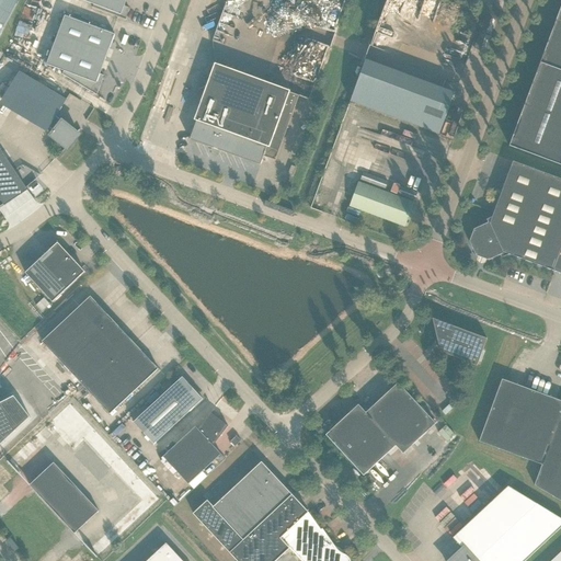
[(0,0),(0,36),(19,1),(16,0),(0,0)]
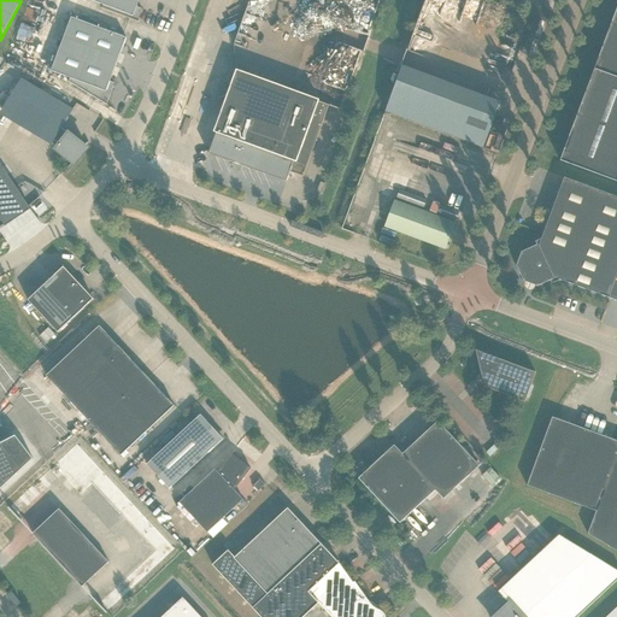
[(137,22),(142,10),(136,7),(139,0),(89,0),(103,5),(101,9),(137,22)]
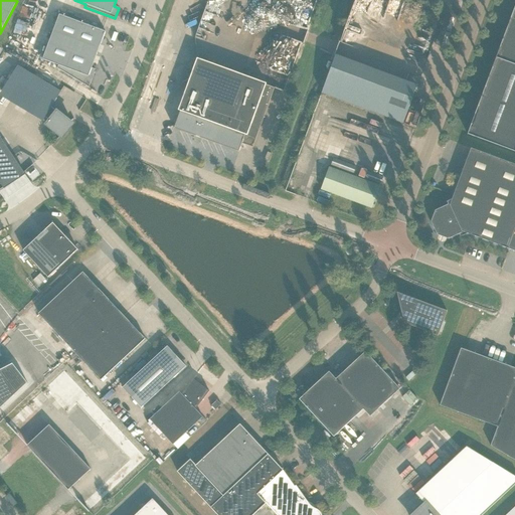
[(514,5),(468,134),(514,151),(514,5)]
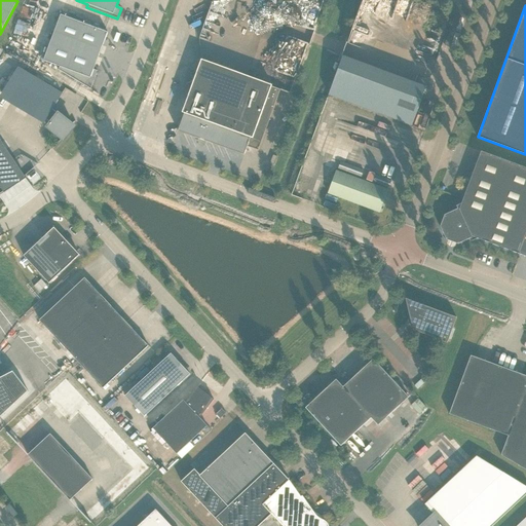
[(91,90),(91,89),(90,89),(98,72),(94,70),(108,33),(61,16),(44,63),(61,68),(60,72),(91,90)]
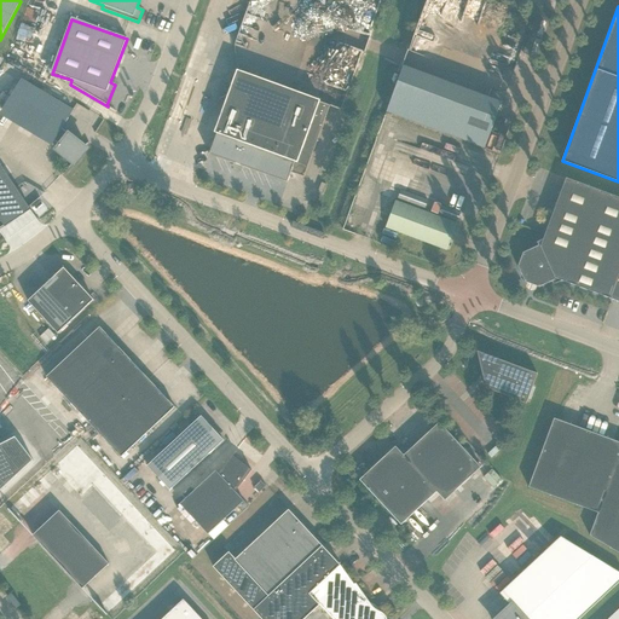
[(305,178),(331,105),(322,102),(322,100),(318,99),(237,70),(233,82),(224,87),(227,94),(219,99),(223,108),(214,133),(218,133),(209,155),(233,163),(232,167),(241,169),(243,167),(288,183),(291,172),(305,178)]
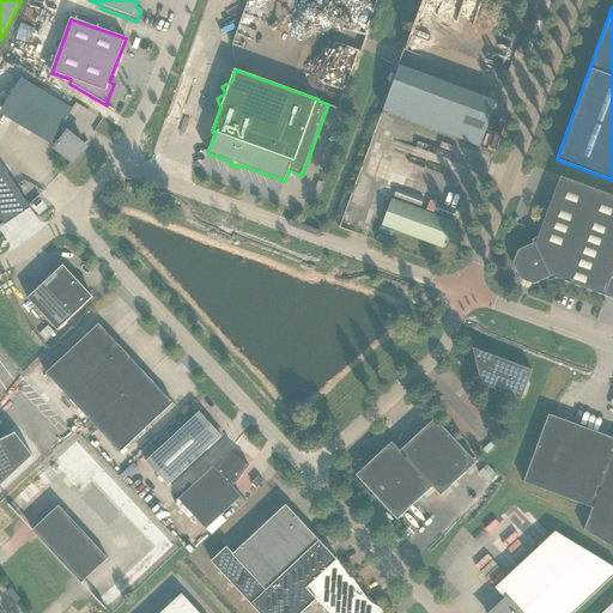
[(399,70),(383,110),(479,146),(495,105),(399,70)]
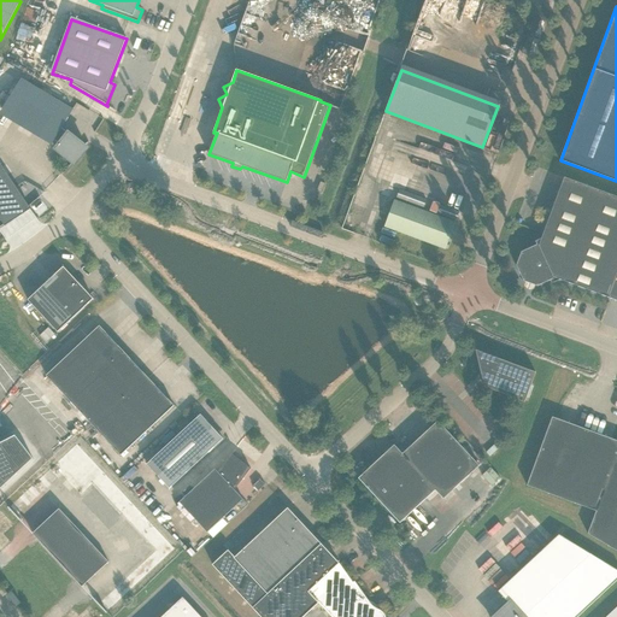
[(84,146),(63,127),(74,110),(22,78),(3,110),(60,144),(56,148),(71,162),(60,175),(62,175),(74,162),(84,148),(89,142),(88,141),(84,146)]
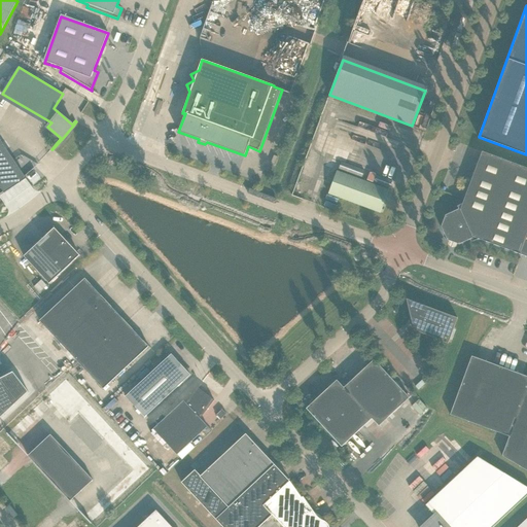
[(429,78),(411,72),(409,78),(427,85),(429,78)]
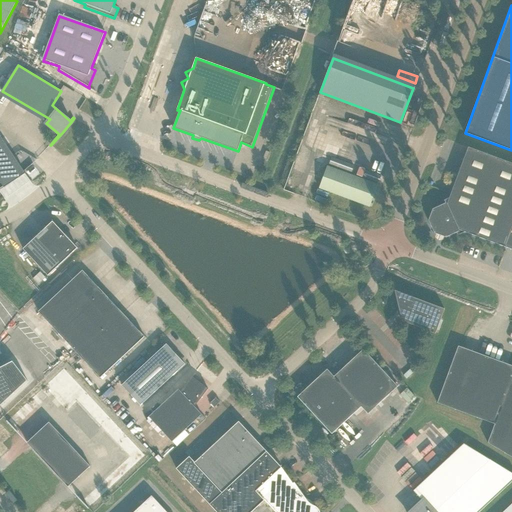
[(25,173),(0,135),(0,181),(4,187),(25,173)]
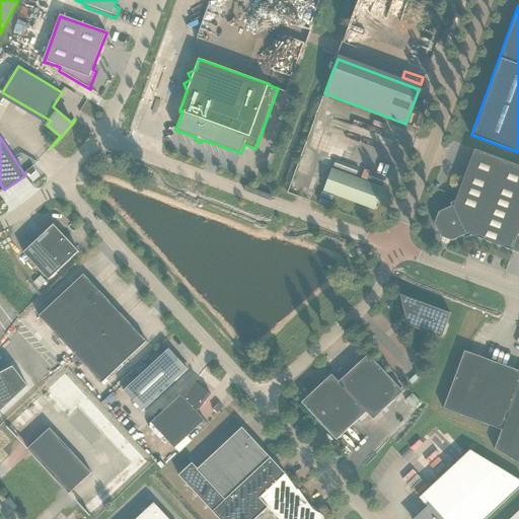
[(518,252),(518,165),(474,149),(455,201),(450,204),(451,206),(439,212),(434,223),(440,236),(452,241),(464,235),(466,237),(471,235),(518,252)]
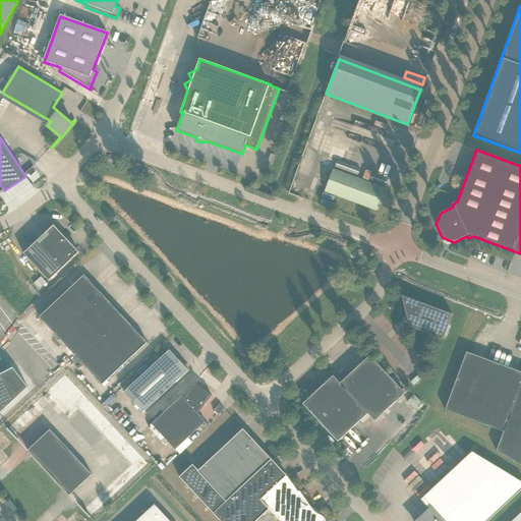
[(357,176),(360,169),(337,160),(334,168),(357,176)]
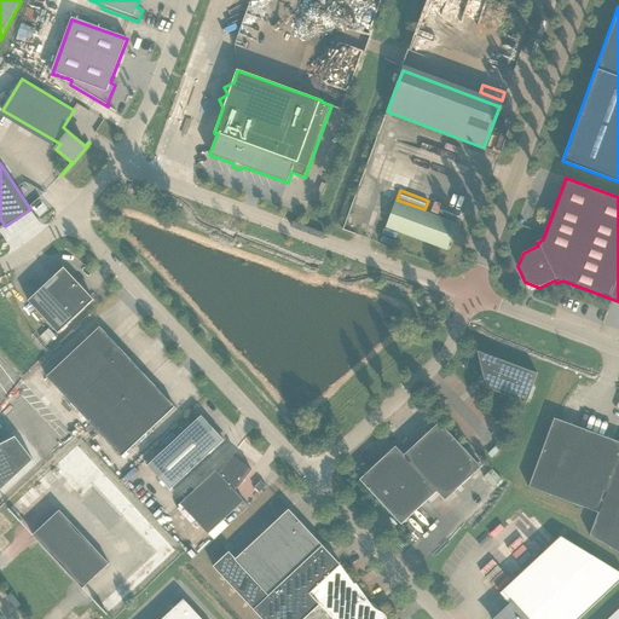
[(446,250),(457,224),(395,201),(386,227),(446,250)]
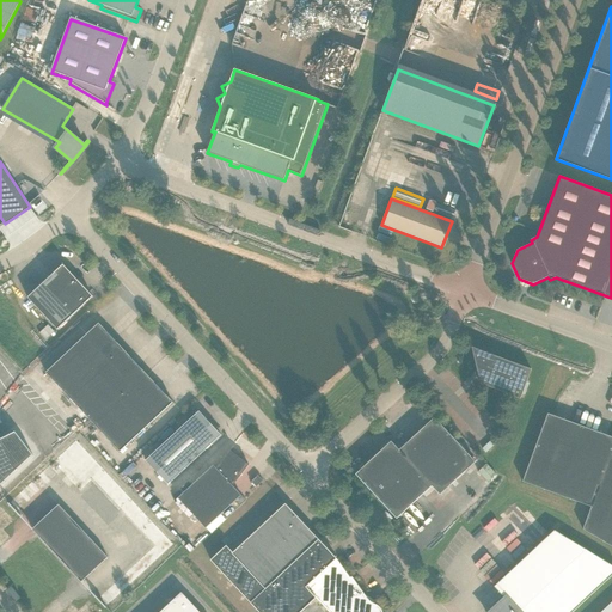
[(452,219),(456,210),(438,203),(434,212),(452,219)]
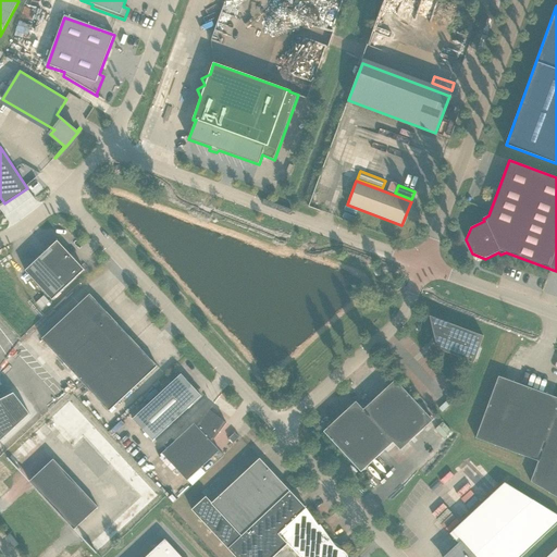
[(52,300),(84,270),(58,240),(25,271),(52,300)]
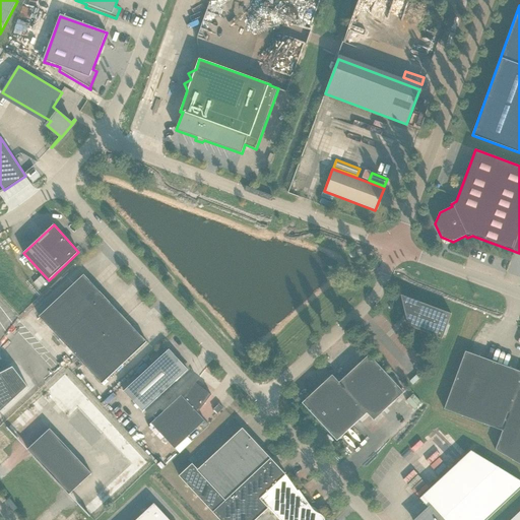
[(84,274),(39,317),(102,384),(147,342),(84,274)]
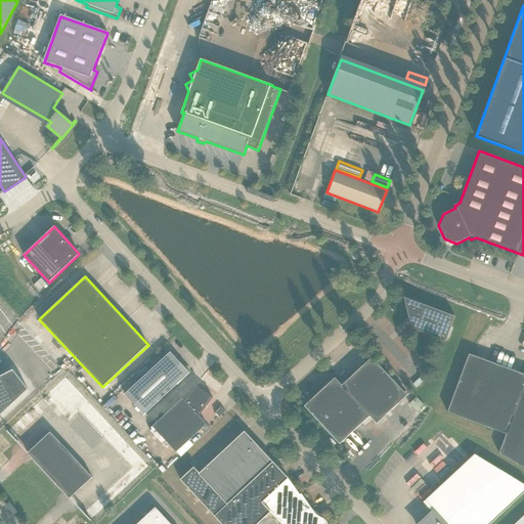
[(445,342),(454,316),(413,301),(408,316),(411,329),(445,342)]
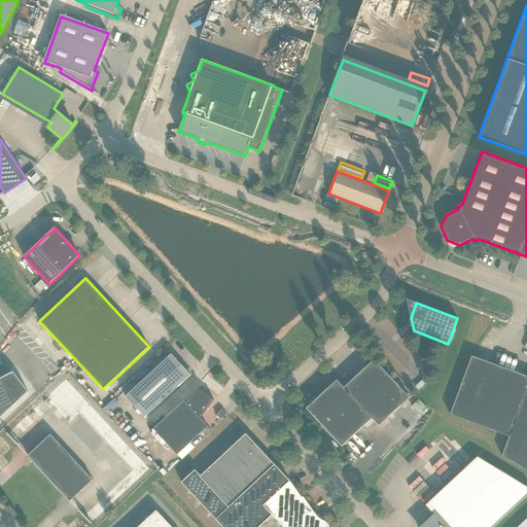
[(144,418),(190,375),(171,354),(125,396),(144,418)]
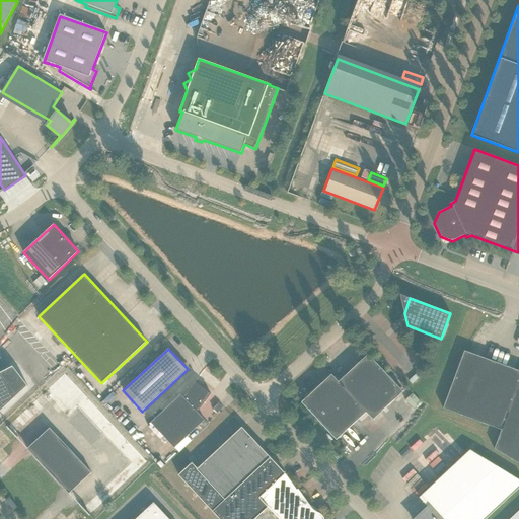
[(487,425),(508,367),(464,351),(443,409),(487,425)]
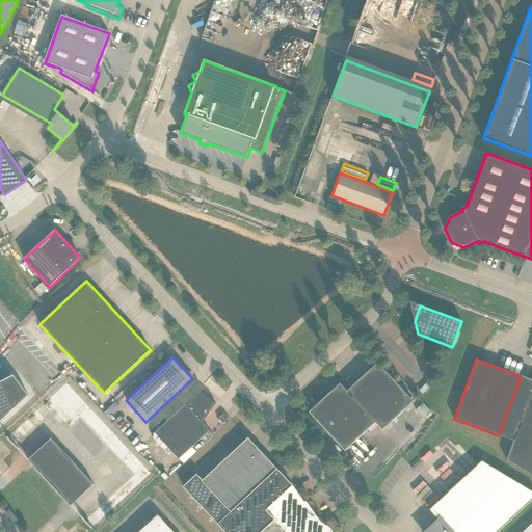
[(414,401),(377,363),(347,391),(340,383),(309,413),(345,451),(375,423),(382,430),(414,401)]
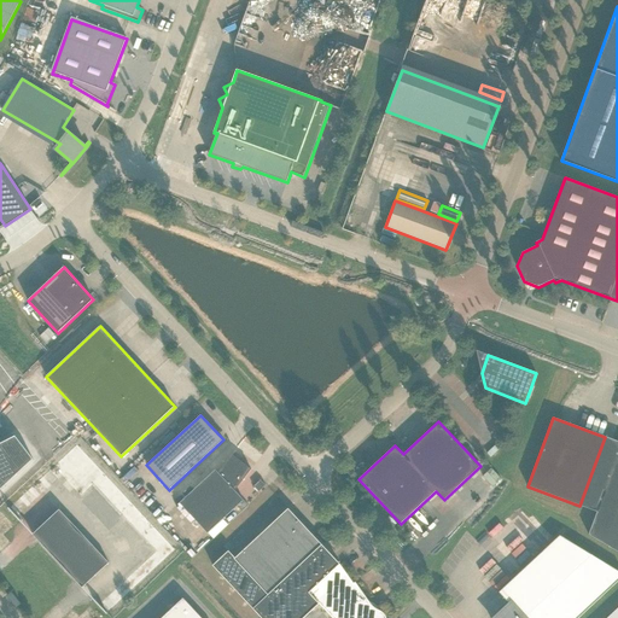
[(0,489),(33,459),(15,436),(0,443),(0,489)]
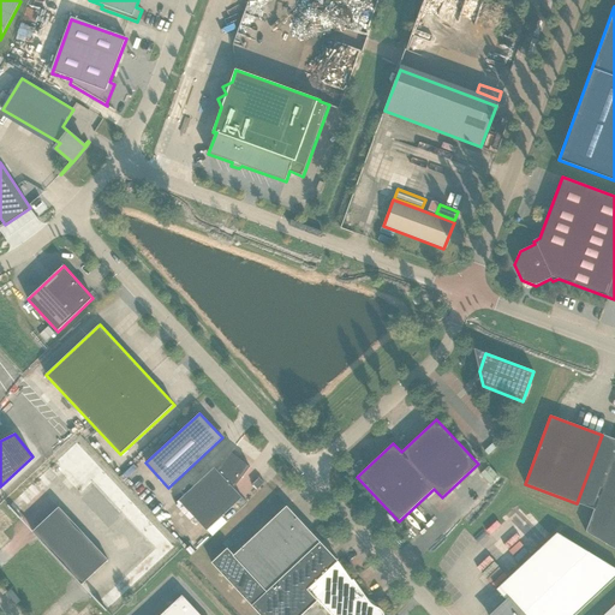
[(614,549),(614,439),(602,435),(577,503),(595,509),(586,532),(614,549)]
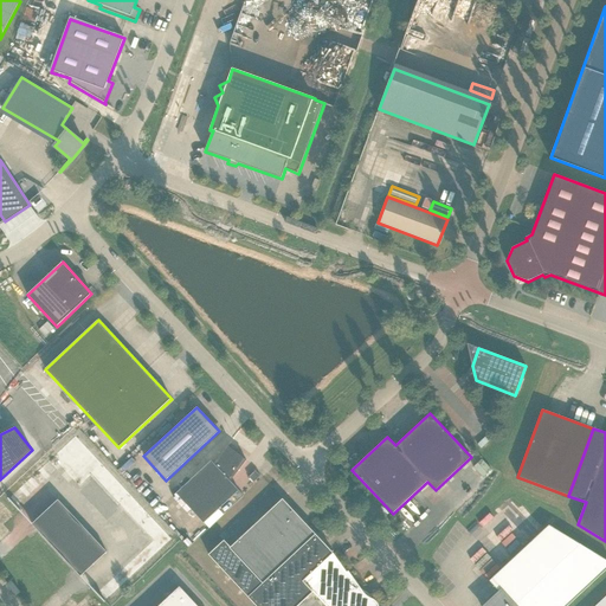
[(75,437),(0,507),(0,530),(19,550),(15,554),(47,586),(44,590),(53,600),(105,552),(57,500),(86,471),(149,536),(76,605),(97,605),(171,537),(75,437)]
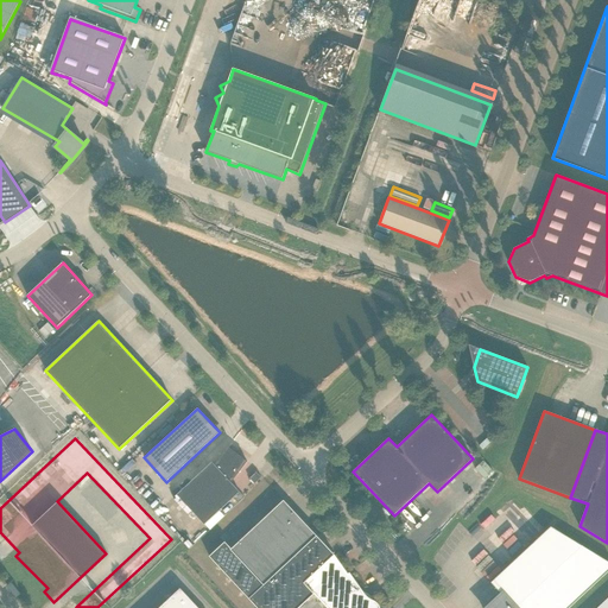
[(232,483),(247,462),(229,448),(232,444),(230,444),(215,466),(213,462),(177,495),(204,525),(240,492),(232,483)]
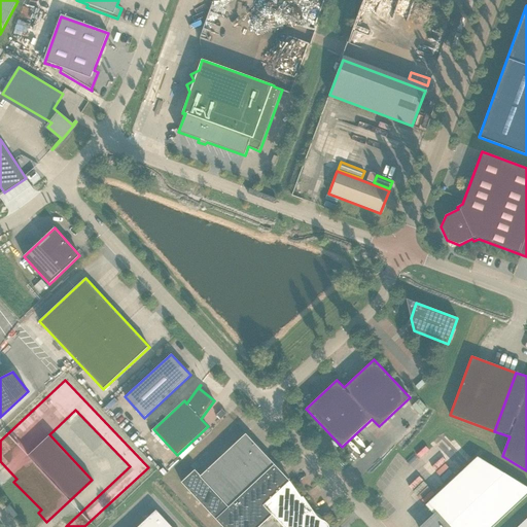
[(220,419),(226,414),(222,409),(216,415),(220,419)]
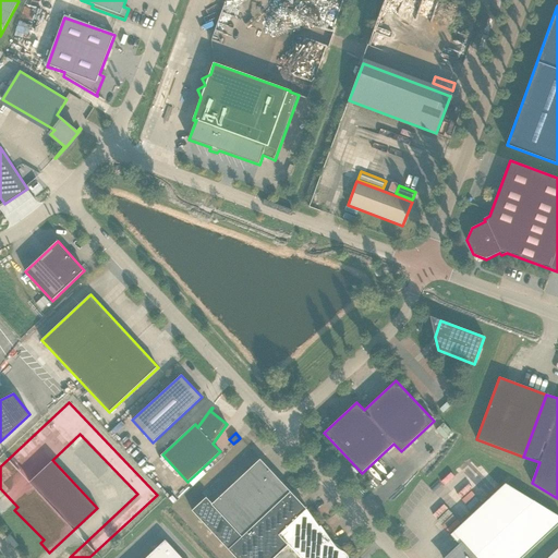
[(233,555),(295,497),(261,460),(213,505),(206,498),(192,511),(233,555)]
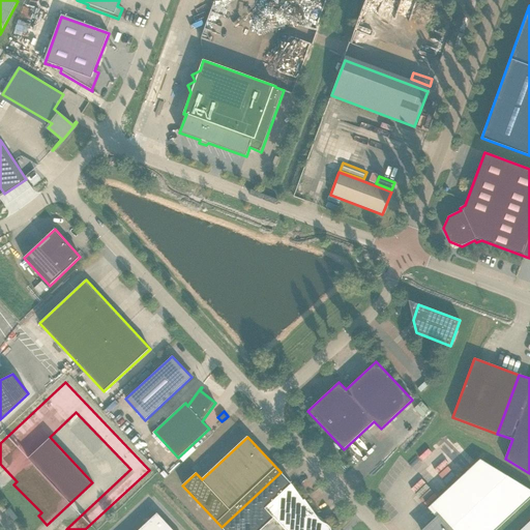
[(496,529),(529,498),(529,490),(480,460),(429,508),(438,519),(425,529),(496,529)]
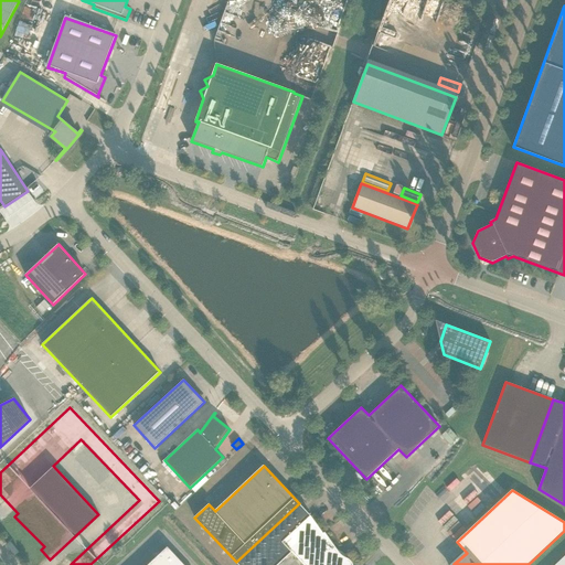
[(299,503),(236,562),(238,564),(277,564),(291,552),(304,564),(352,564),(353,564),(352,563),(351,562),(350,561),(350,560),(349,558),(345,557),(343,556),(340,553),(324,532),(323,534),(311,516),(299,503)]
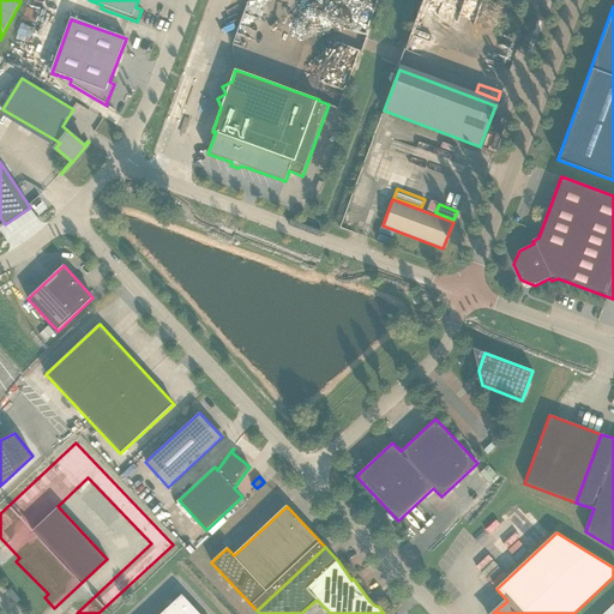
[(199,613),(181,595),(161,613),(199,613)]
